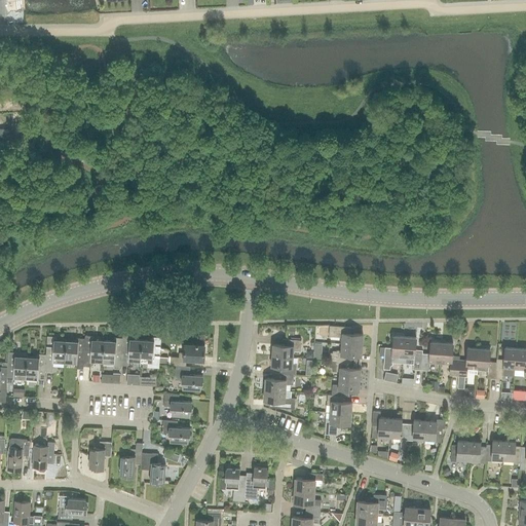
[(342,337),(342,343),(363,345),(364,334),(351,333),(351,327),(330,326),(329,336),(342,337)]
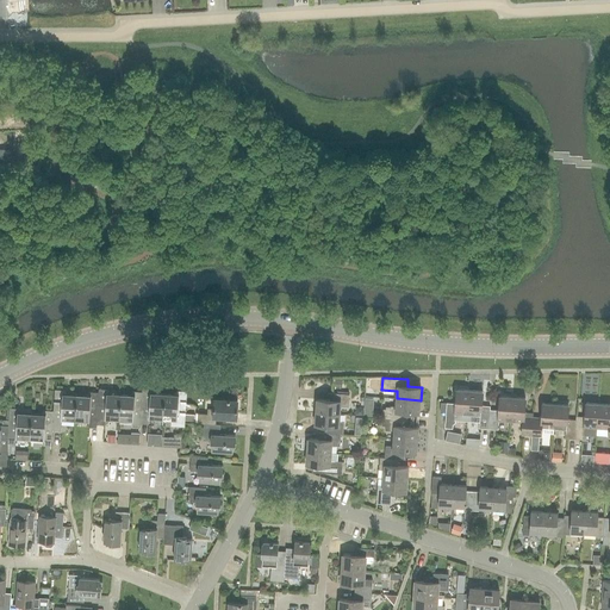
[(119,419),(122,394),(110,394),(110,390),(99,388),(99,392),(99,408),(106,408),(105,419),(119,419)]
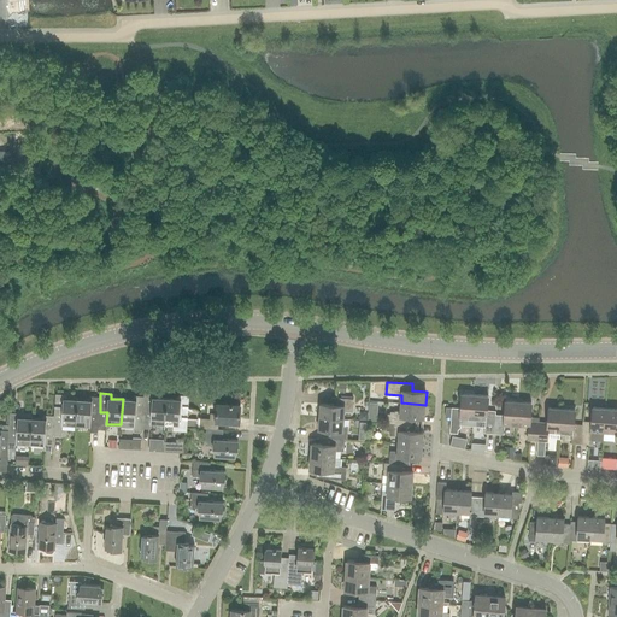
[(165,424),(166,399),(156,398),(156,393),(145,393),(145,394),(145,397),(144,411),(145,411),(152,412),(151,423),(165,424)]
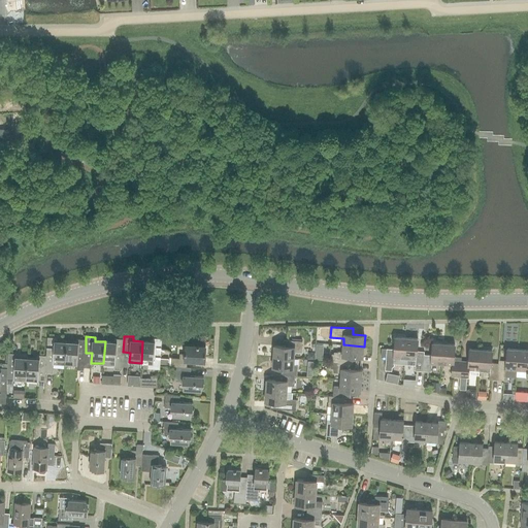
[(65,364),(67,342),(57,341),(57,337),(47,337),(46,356),(47,356),(45,371),(46,371),(53,372),(54,363),(65,364)]
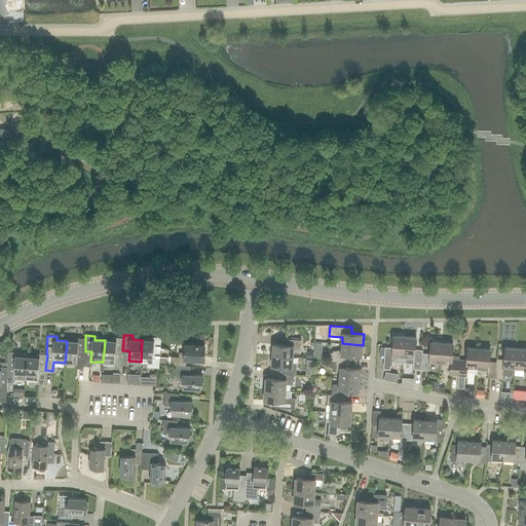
[(404,363),(405,337),(393,336),(393,347),(385,347),(384,369),(390,369),(390,366),(392,364),(393,362),(404,363)]
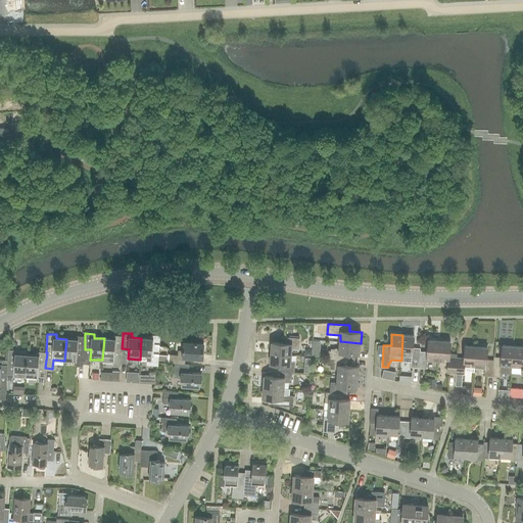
[(114,365),(122,365),(122,351),(123,348),(122,348),(123,336),(113,335),(113,339),(104,338),(102,360),(114,361),(114,365)]
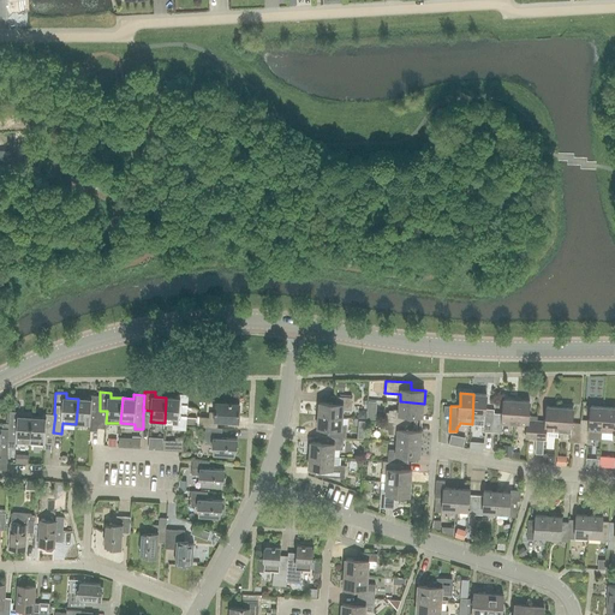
[(178,399),(166,398),(165,423),(174,423),(174,429),(186,429),(186,430),(189,394),(178,394),(178,399)]
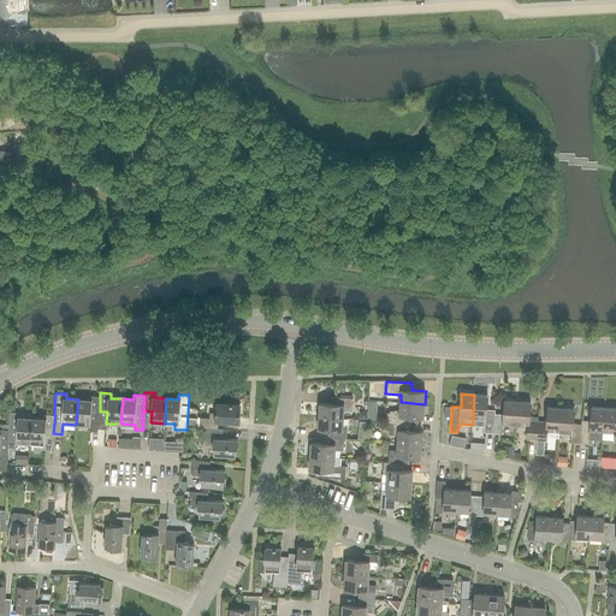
[(487,395),(474,395),(473,425),(484,426),(484,432),(493,432),(495,414),(496,410),(486,409),(487,395)]
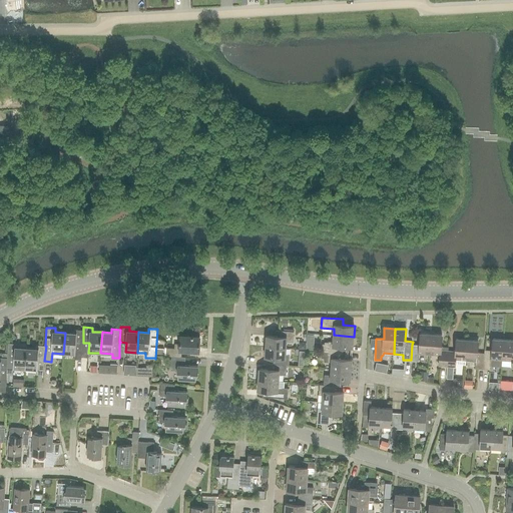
[(83,330),(75,330),(74,334),(65,333),(63,354),(75,355),(76,345),(83,346),(83,343),(83,330)]
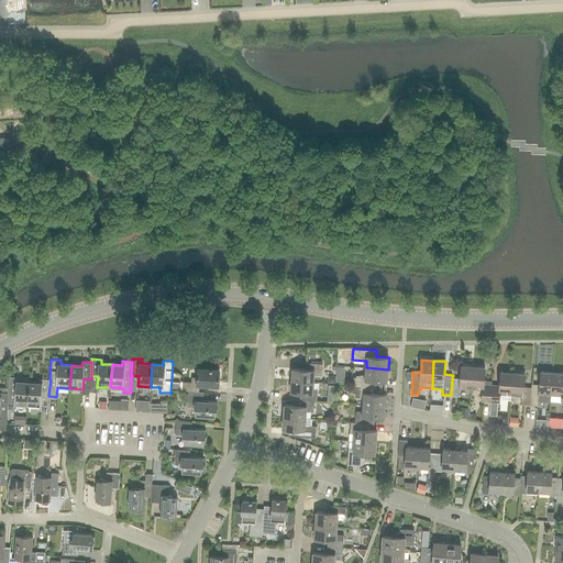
[(293,368),(293,381),(313,382),(315,375),(322,375),(322,364),(306,363),(306,370),(293,368)]
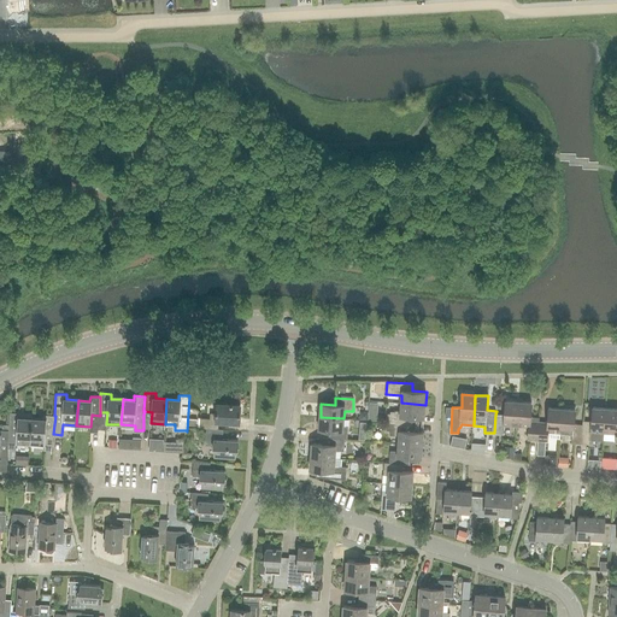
[(517,425),(518,401),(505,400),(505,415),(495,415),(494,433),(504,434),(505,424),(517,425)]
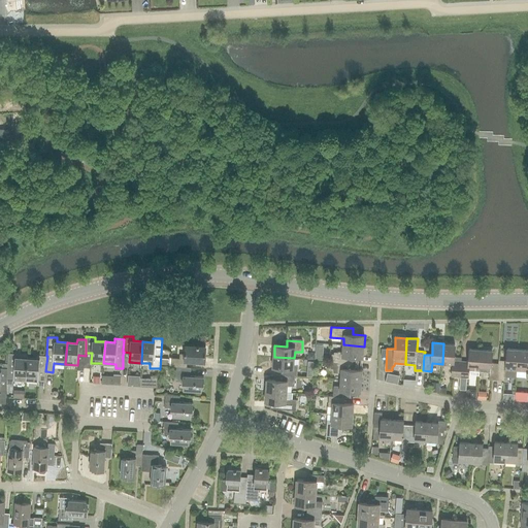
[(324,344),(317,343),(316,360),(323,361),(324,344)]
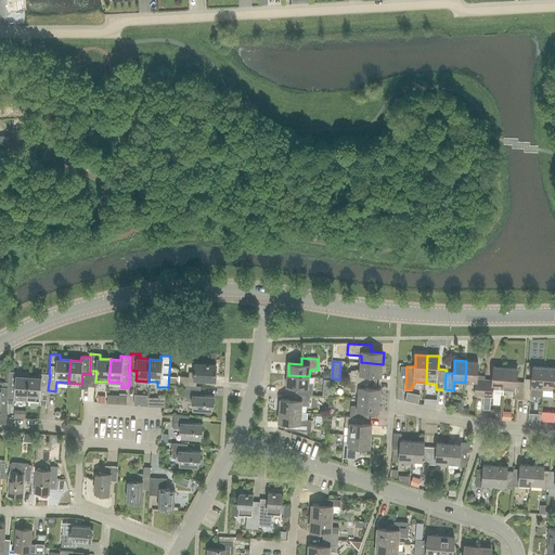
[(478,362),(466,361),(465,383),(476,384),(475,396),(483,396),(485,378),(486,375),(477,375),(478,362)]
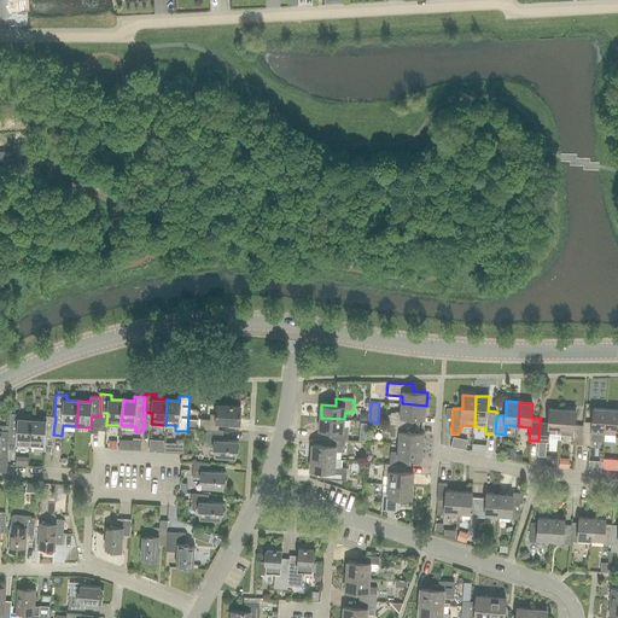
[(425,419),(426,406),(402,403),(401,412),(396,412),(391,412),(391,414),(388,414),(388,423),(410,425),(410,418),(425,419)]
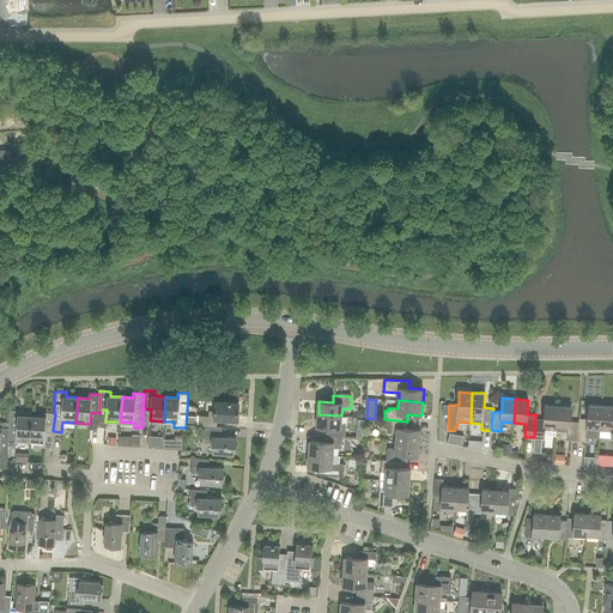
[(238,420),(240,402),(216,401),(216,411),(210,411),(208,416),(200,416),(199,425),(217,426),(218,419),(238,420)]
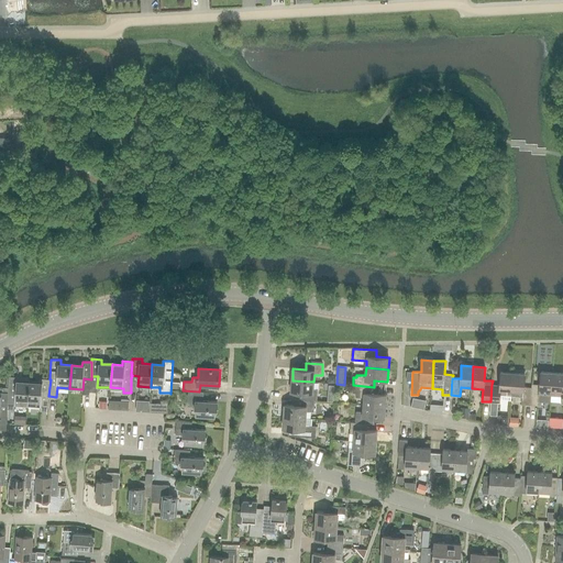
[(511,400),(511,395),(512,373),(500,372),(500,385),(492,384),(490,401),(499,403),(500,399),(511,400)]
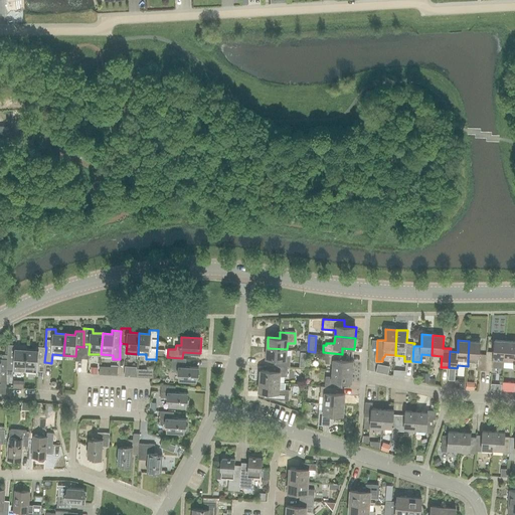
[(487,354),(486,370),(494,371),(494,367),(504,368),(504,361),(506,341),(495,340),(494,352),(487,351),(487,354)]
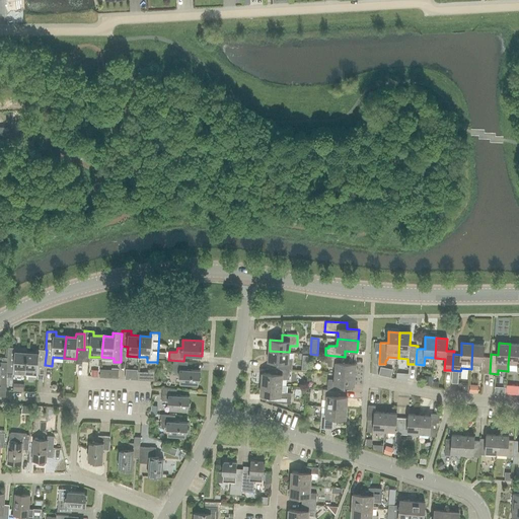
[(490,373),(491,357),(483,357),(484,345),(472,344),(471,364),(482,365),(480,372),(490,373)]
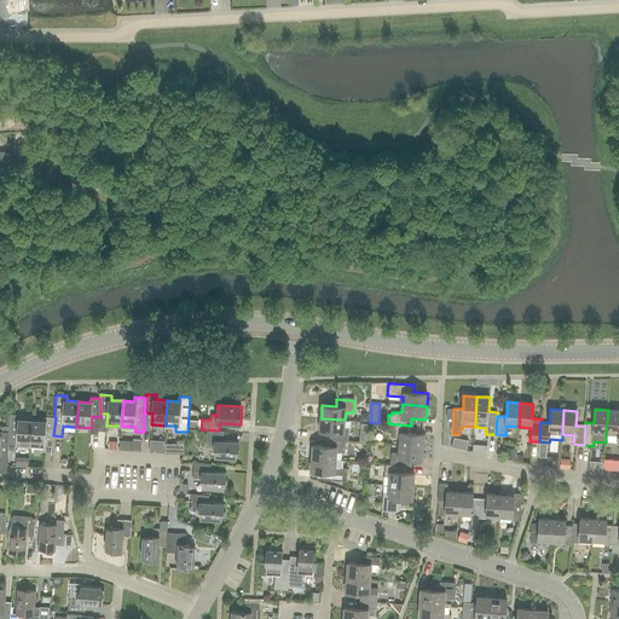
[(618,410),(608,410),(606,434),(618,435),(618,444),(618,410)]
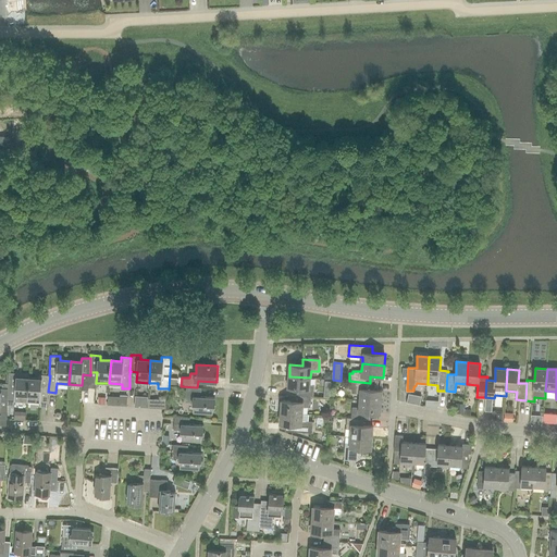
[(27,400),(29,378),(19,378),(20,373),(10,372),(9,388),(8,405),(15,405),(15,400),(27,400)]
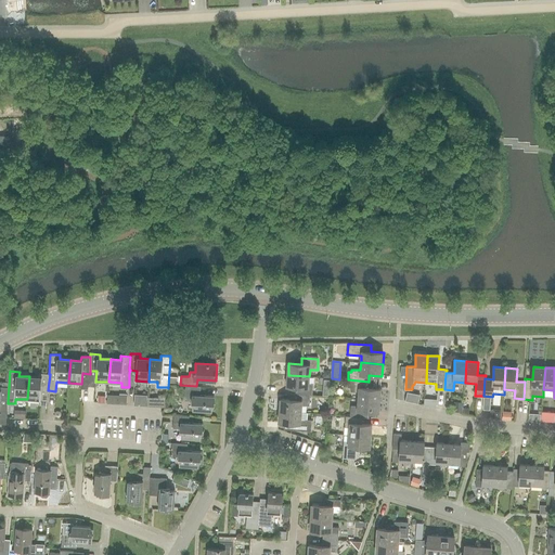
[(50,374),(49,374),(40,373),(40,377),(29,376),(27,399),(40,400),(40,405),(48,405),(49,390),(48,390),(50,374)]
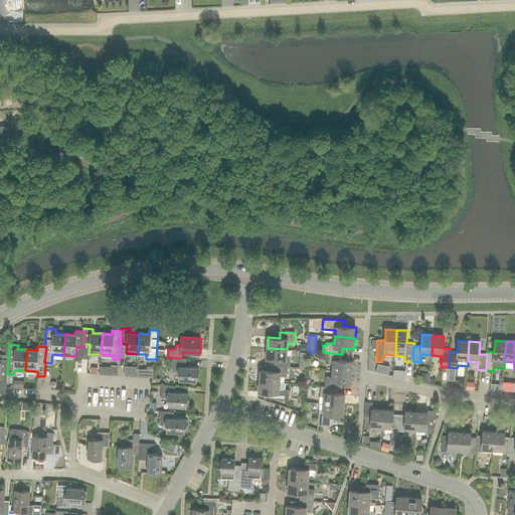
[(287,356),(287,349),(268,348),(267,358),(279,359),(278,365),(288,366),(290,366),(291,356),(287,356)]
